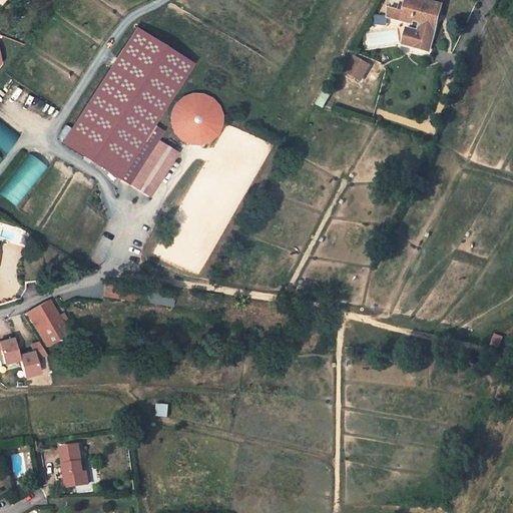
[(443,7),(423,0),(390,0),(388,15),(412,24),(413,21),(421,24),(418,32),(413,46),(428,51),(434,32),(443,7)]
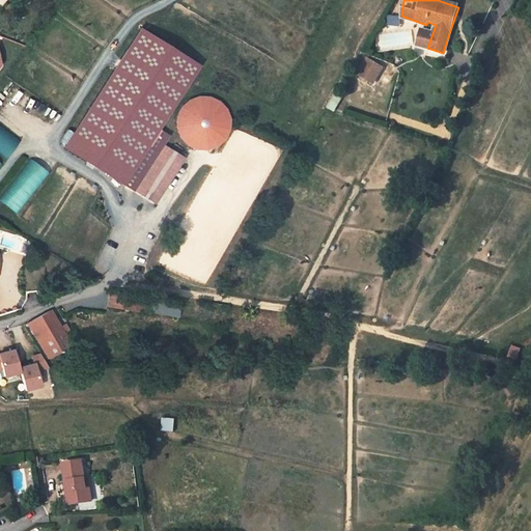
[(142,29),(66,148),(136,192),(140,186),(164,147),(171,136),(161,129),(201,66),(142,29)]
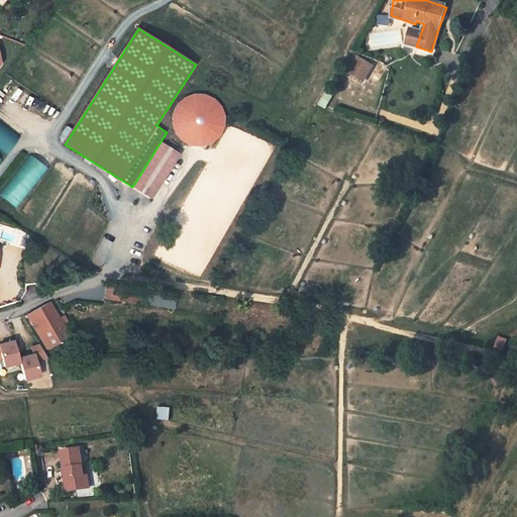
[(410,28),(405,42),(416,46),(421,32),(410,28)]
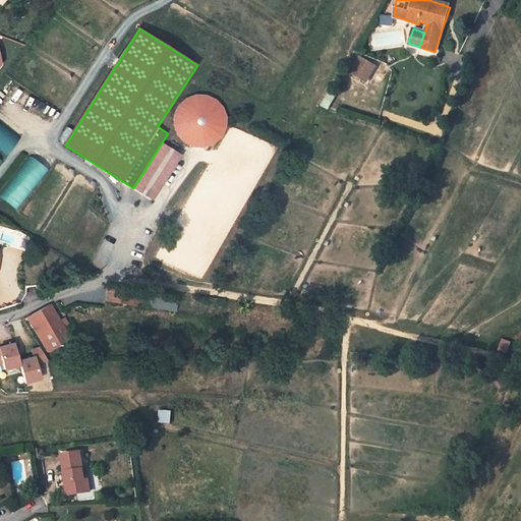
[(370,72),(375,59),(365,56),(361,69),(370,72)]
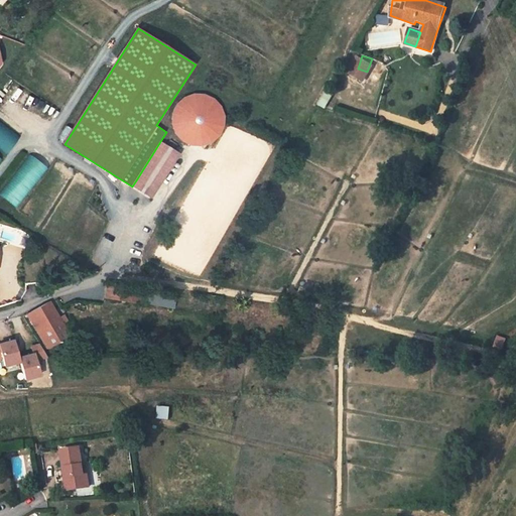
[(181,138),(184,141),(187,142),(190,144),(194,145),(197,145),(201,145),(204,144),(207,144),(210,142),(213,140),(216,138),(218,136),(220,133),(222,130),(223,127),(224,124),(224,121),(224,117),(223,114),(222,111),(221,108),(219,105),(216,102),(213,100),(210,98),(206,96),(202,95),(198,95),(194,95),(190,96),(186,98),(183,100),(180,103),(177,106),(175,109),(174,113),(173,117),(173,121),(173,125),(174,128),(176,132),(178,135),(181,138)]
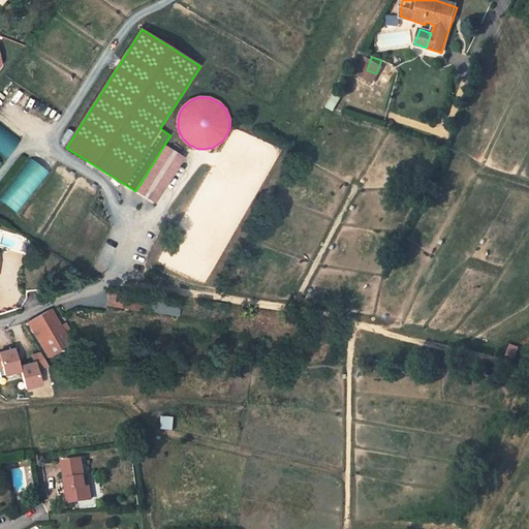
[(0,151),(8,157),(20,141),(0,126),(0,151)]
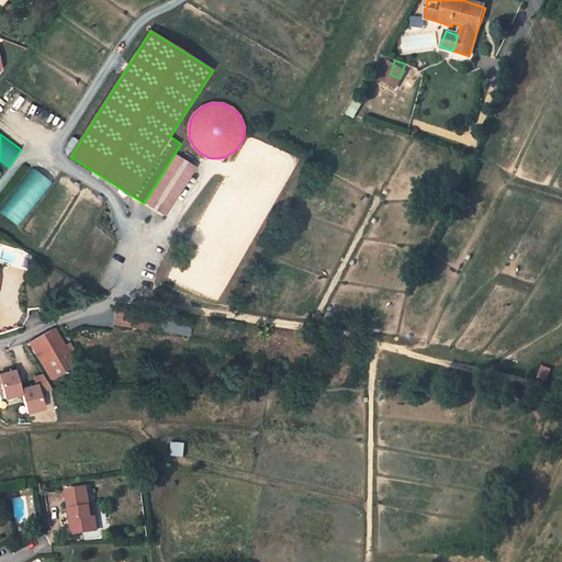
[(173,156),(148,197),(169,210),(195,169),(173,156)]
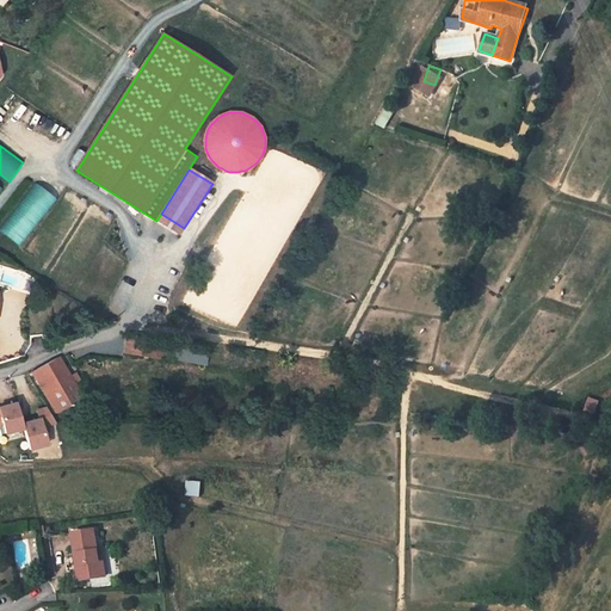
[(55,202),(35,185),(0,228),(0,229),(19,245),(55,202)]
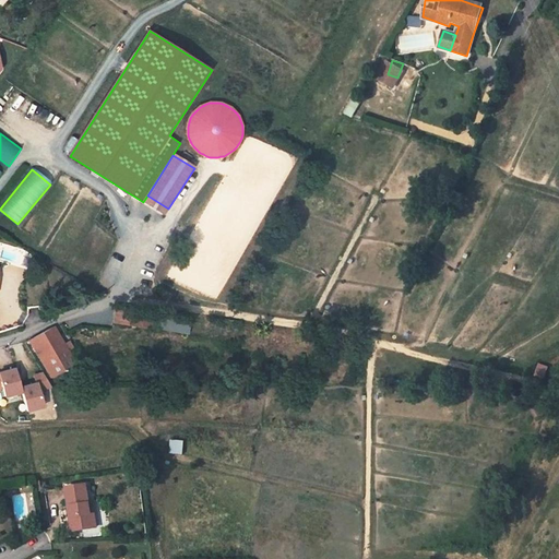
[(147,195),(143,202),(164,215),(168,209),(147,195)]
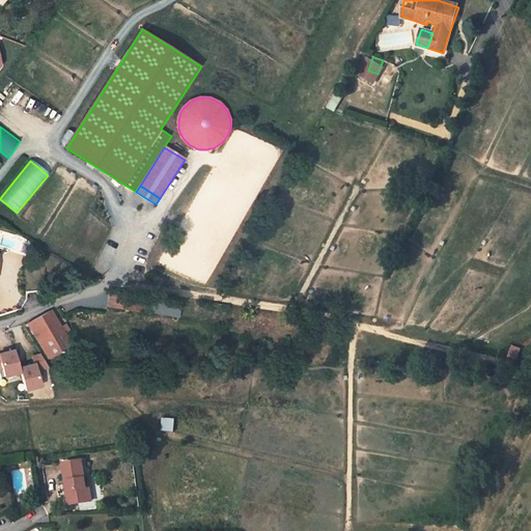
[(136,297),(112,292),(110,306),(135,310),(136,297)]
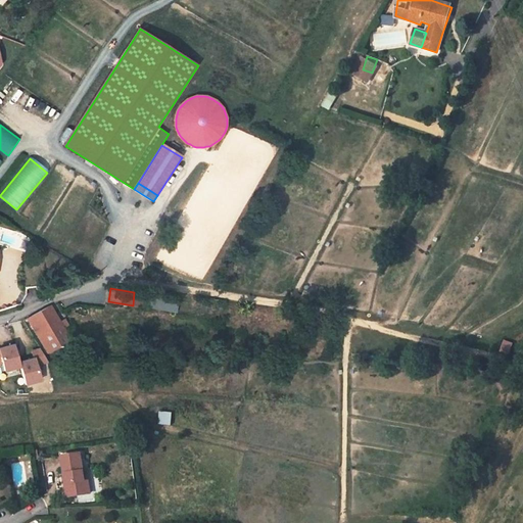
[(177,304),(153,300),(151,310),(175,313),(177,304)]
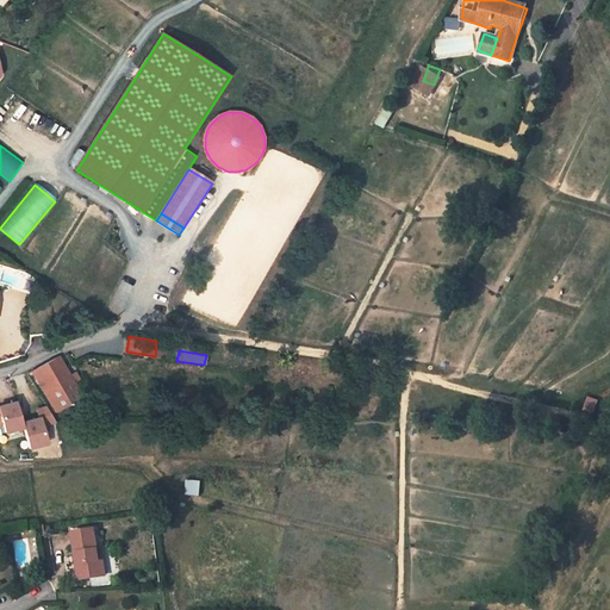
[(58,359),(37,369),(57,404),(79,393),(58,359)]
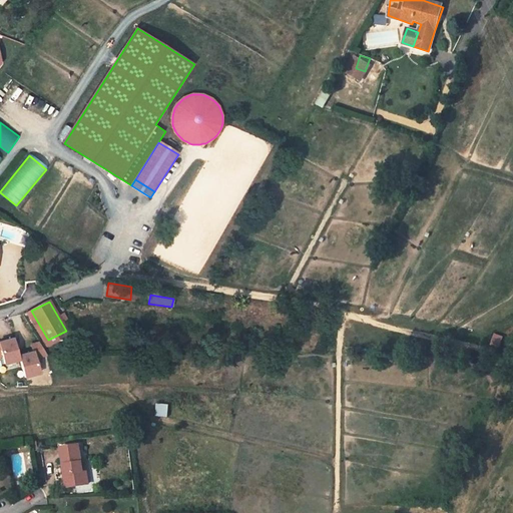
[(15,335),(0,339),(0,354),(6,352),(8,361),(23,356),(21,352),(15,335)]
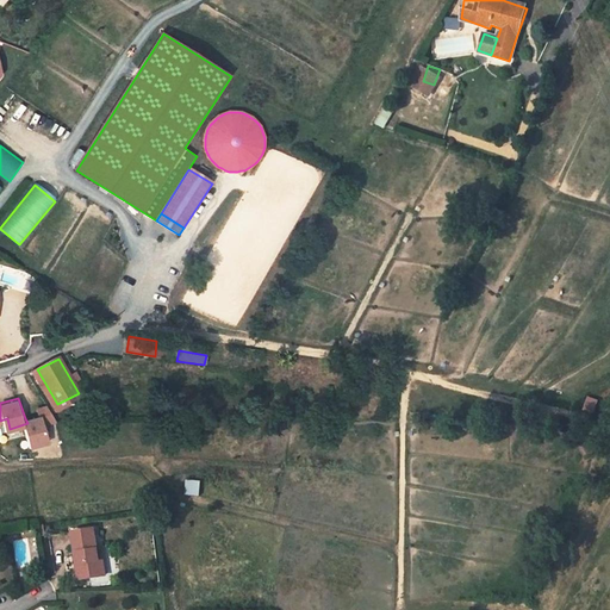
[(586,398),(584,411),(595,412),(597,399),(586,398)]
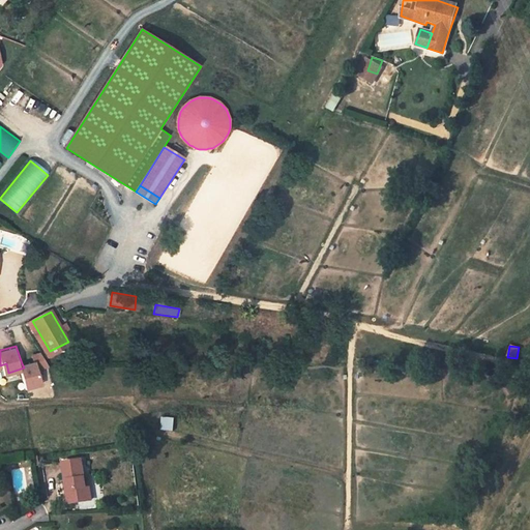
[(37,358),(22,363),(24,367),(30,385),(46,380),(40,365),(52,361),(46,348),(35,352),(37,358)]
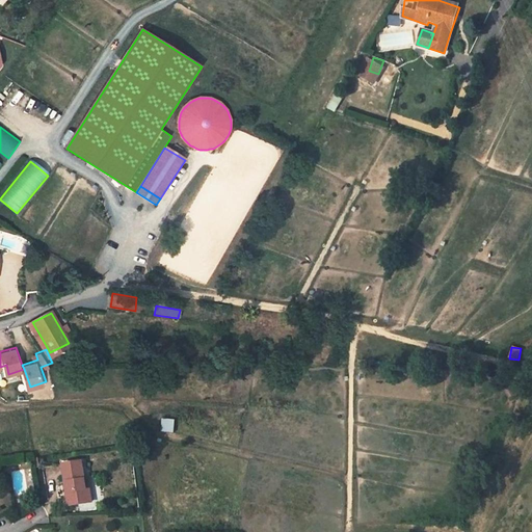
[(91,454),(73,457),(75,476),(77,475),(78,483),(75,483),(78,497),(101,494),(100,480),(96,480),(91,454)]
